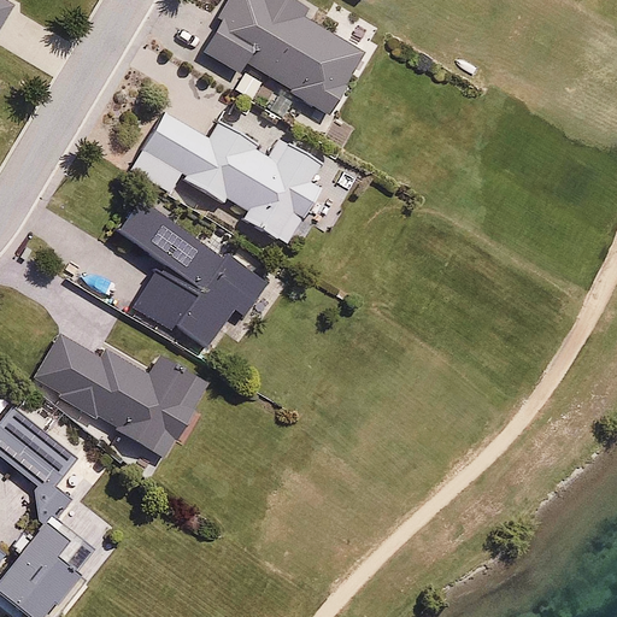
[(272,0),(225,0),(199,51),(325,119),(364,50),(272,0)]
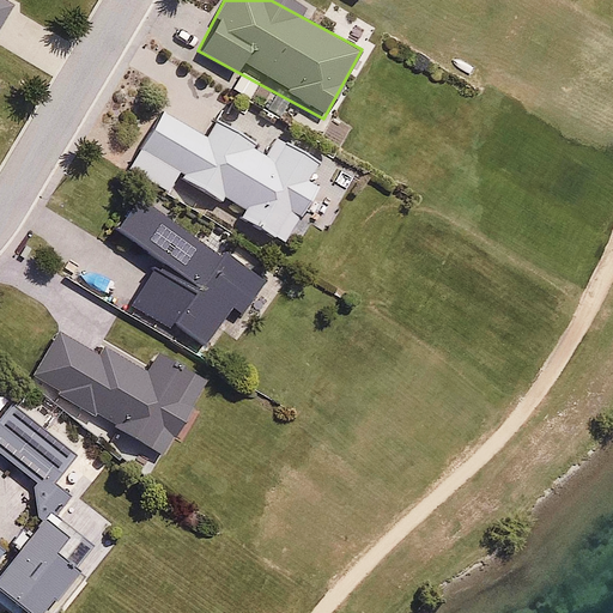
[(162,110),(139,153),(281,232),(298,201),(319,165),(269,138),(260,155),(207,125),(202,133),(162,110)]
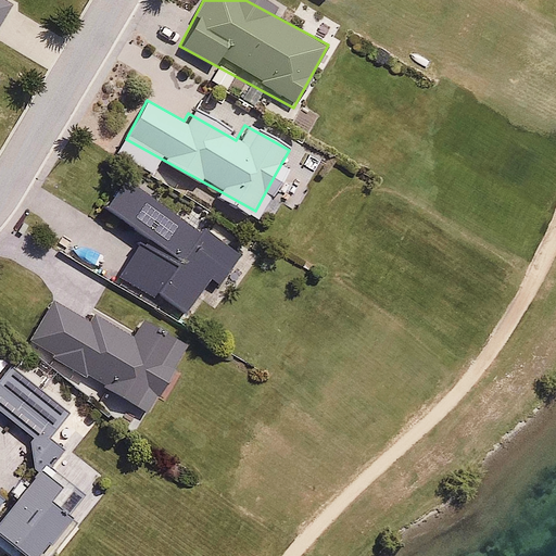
[(121,177),(102,205),(142,239),(121,276),(185,314),(228,252),(121,177)]
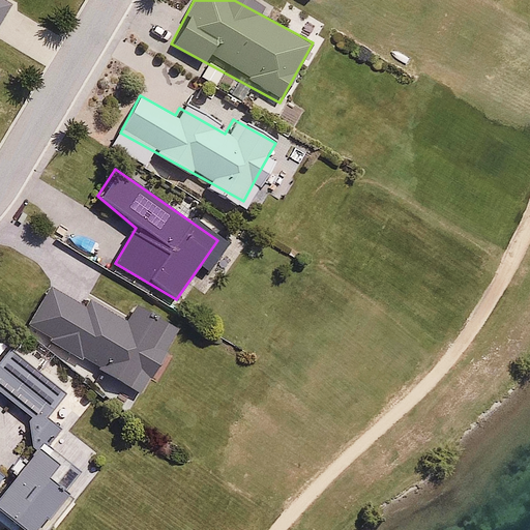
[(47,288),(25,325),(137,389),(172,327),(131,303),(122,319),(86,298),(80,307),(47,288)]
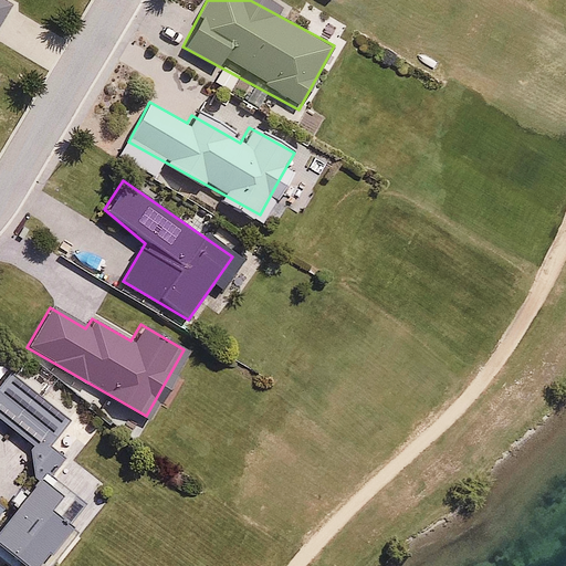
[(32,481),(0,520),(0,551),(18,565),(34,565),(85,505),(49,477),(62,460),(45,447),(66,420),(8,375),(0,384),(0,421),(29,444),(32,481)]
